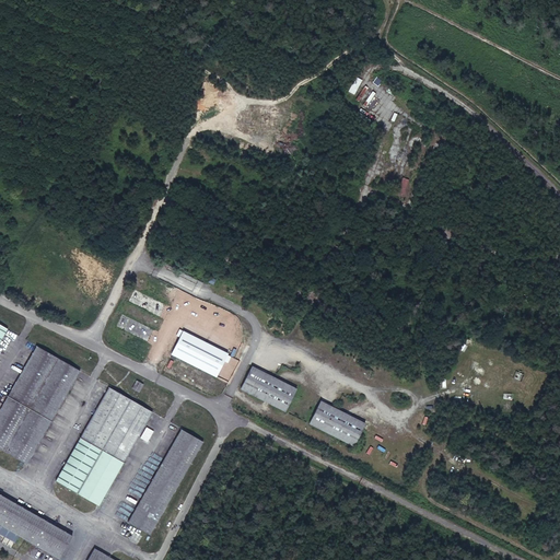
[(357,78),(349,93),(354,95),(362,81),(357,78)]
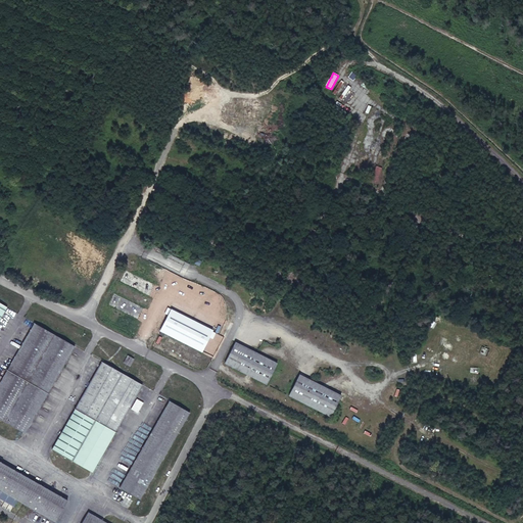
[(352,73),(348,78),(353,82),(358,76),(352,73)]
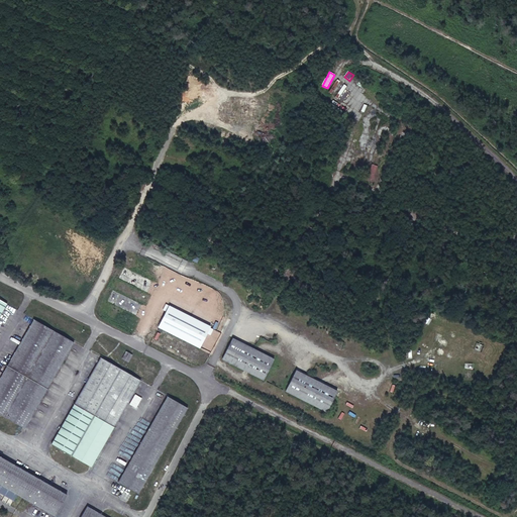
[(338,99),(346,87),(343,85),(335,97),(338,99)]
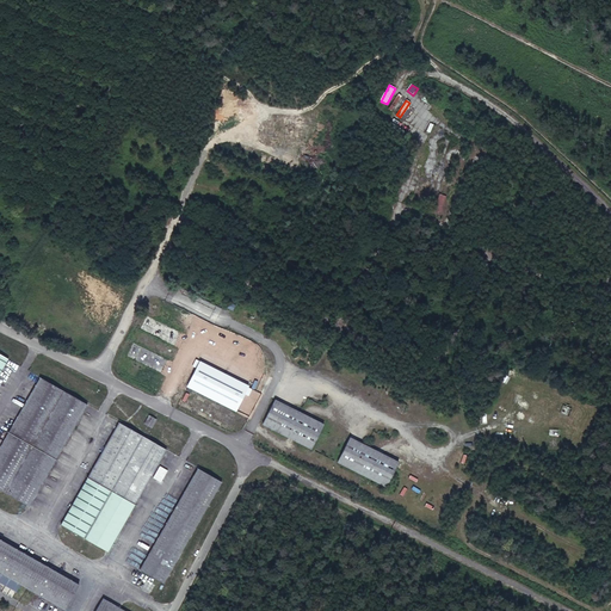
[(439,195),(433,210),(440,214),(446,197),(439,195)]
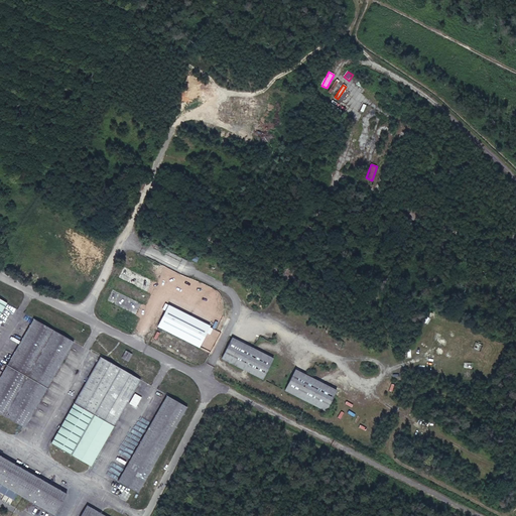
[(204,261),(195,255),(188,268),(197,273),(204,261)]
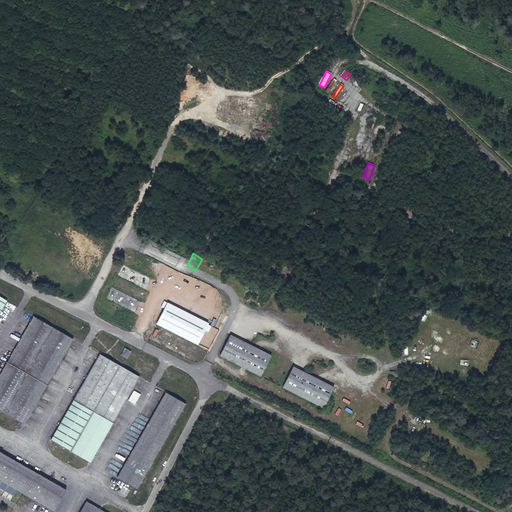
[(149,278),(123,264),(118,275),(144,288),(149,278)]
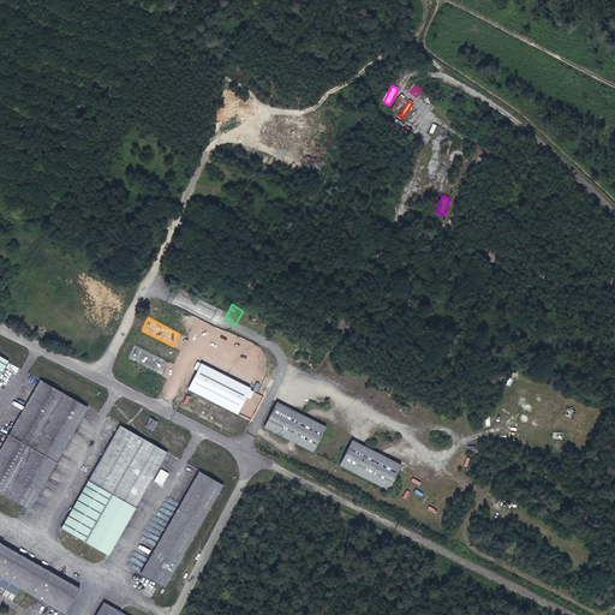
[(166,362),(135,345),(129,358),(160,374),(166,362)]
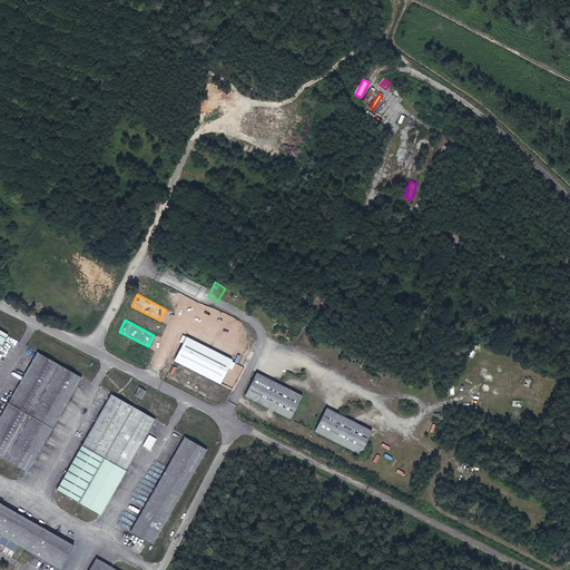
[(231,360),(185,337),(174,361),(218,383),(231,360)]
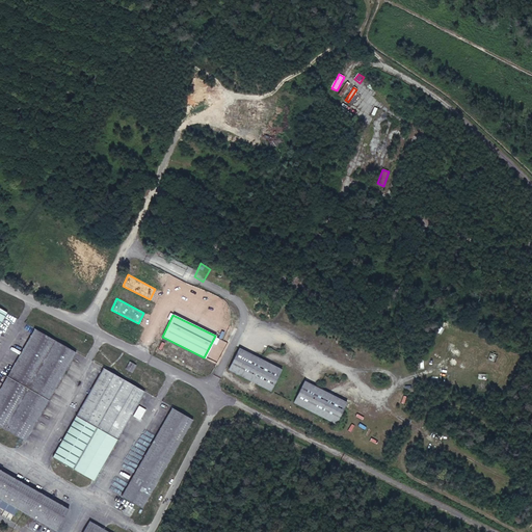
[(74,353),(33,331),(0,394),(0,429),(25,443),(74,353)]
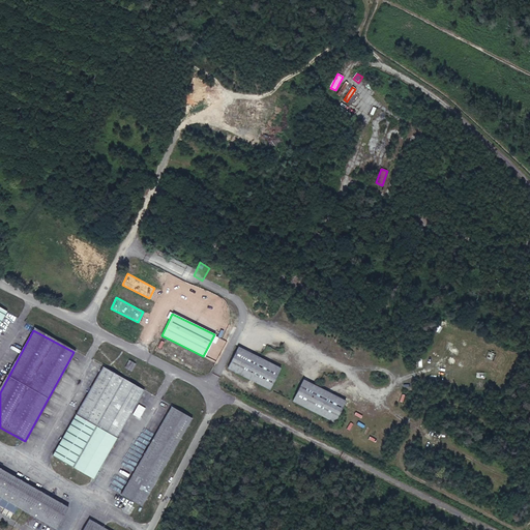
[(280,367),(238,346),(228,367),(268,388),(280,367)]
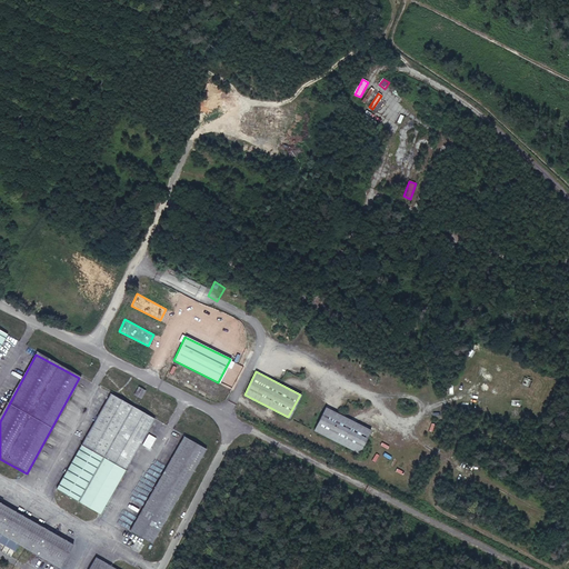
[(178,382),(180,377),(172,373),(170,379),(178,382)]
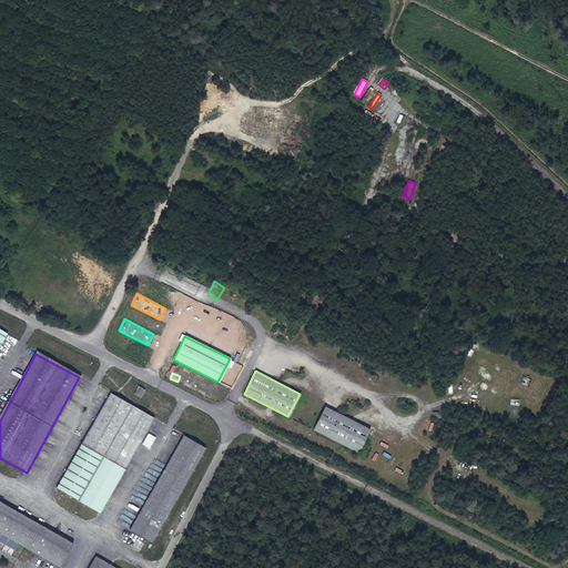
[(524,376),(520,383),(528,386),(531,379),(524,376)]
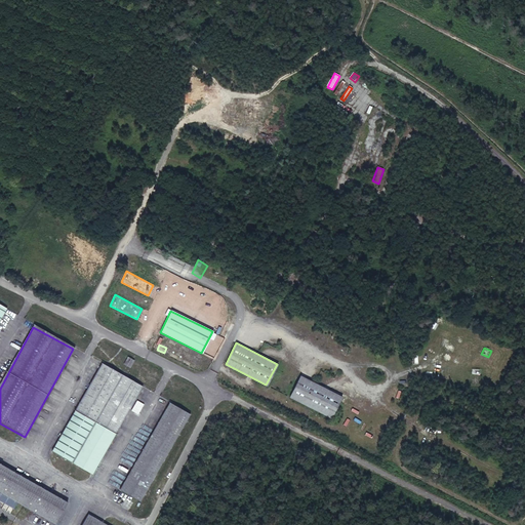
[(130,368),(134,361),(128,357),(123,365),(130,368)]
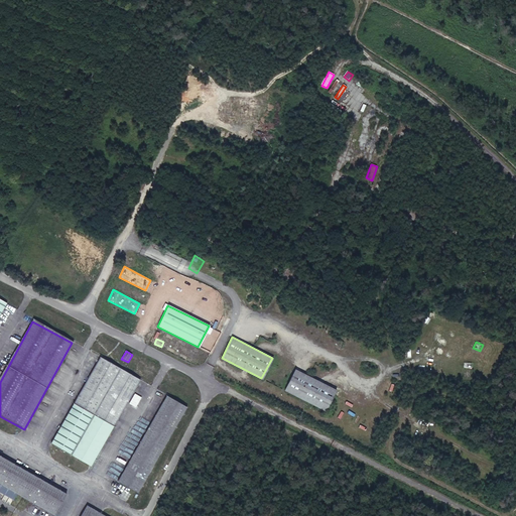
[(186,360),(188,354),(181,352),(179,357),(186,360)]
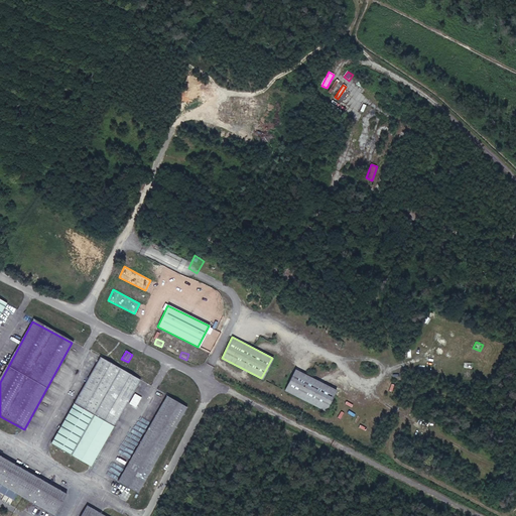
[(139,379),(102,359),(55,446),(93,467),(139,379)]
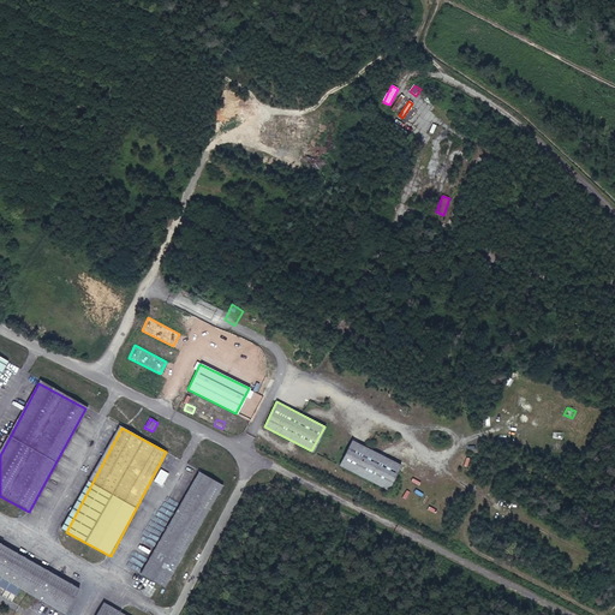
[(400,464),(352,440),(340,465),(388,489),(400,464)]
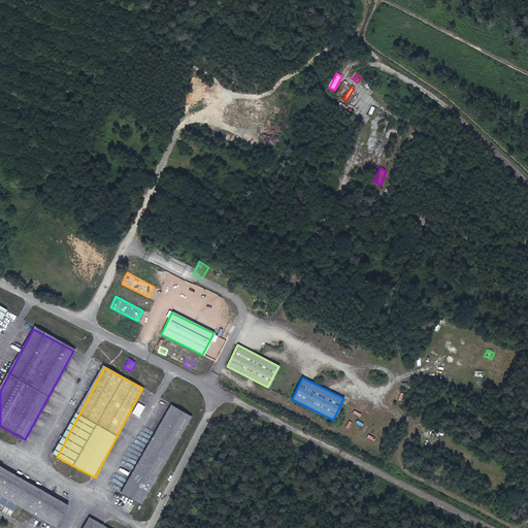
[(194,415),(175,405),(128,495),(146,504),(194,415)]
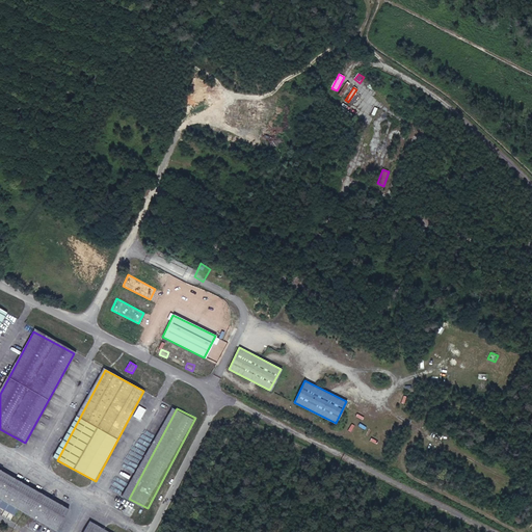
[(60,531),(70,515),(0,477),(0,502),(55,531),(60,531)]
